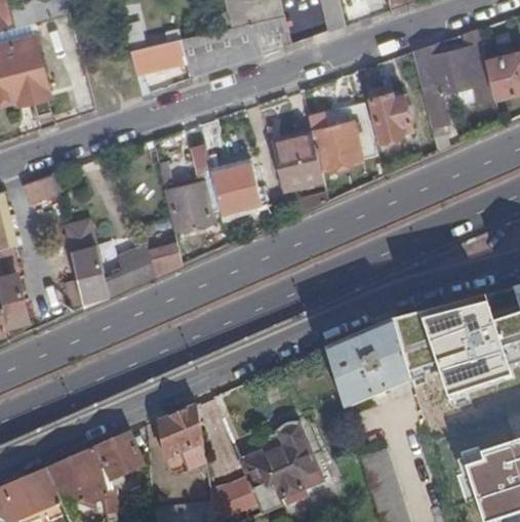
[(0,0),(0,30),(14,27),(9,5),(7,0),(0,0)]
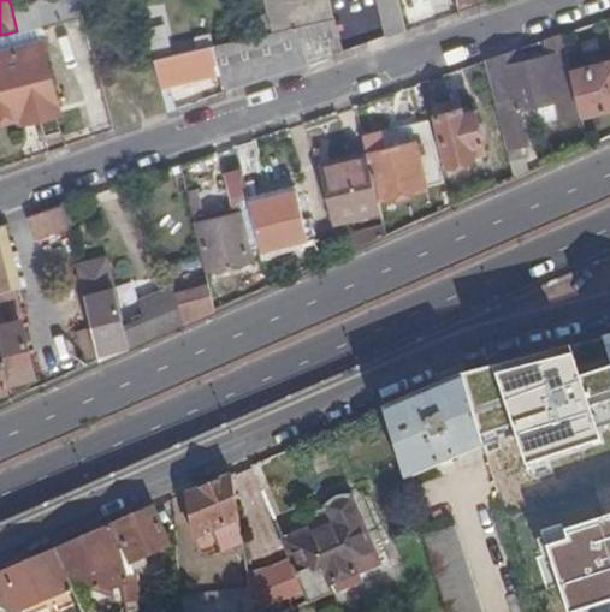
[(261,0),(265,13),(297,6),(295,0),(261,0)]
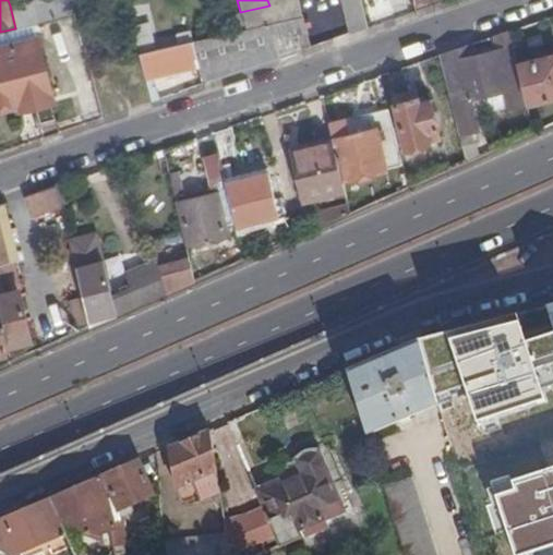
[(300,15),(296,0),(267,0),(269,5),(240,12),(243,28),(300,15)]
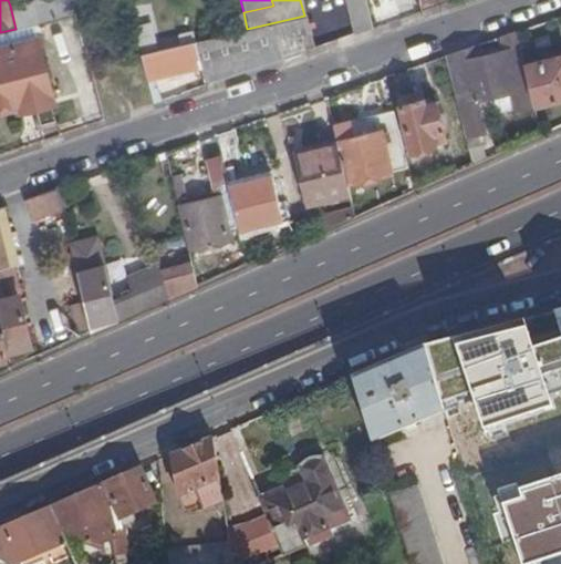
[(365,0),(345,4),(354,33),(372,27),(365,0)]
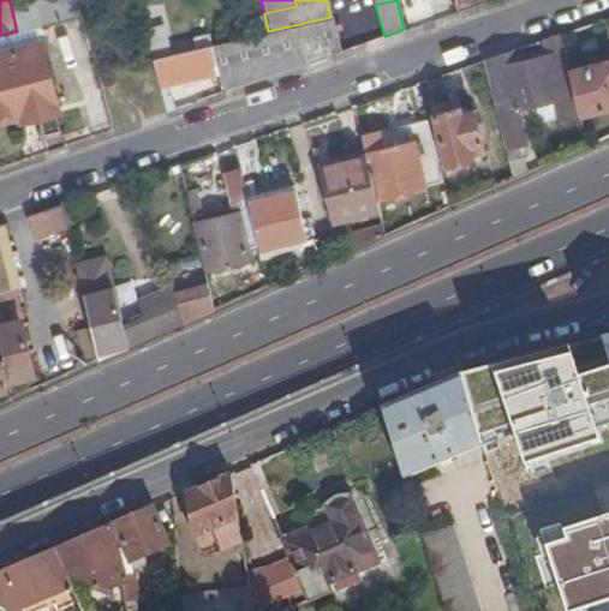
[(476,5),(475,0),(455,0),(458,11),(476,5)]
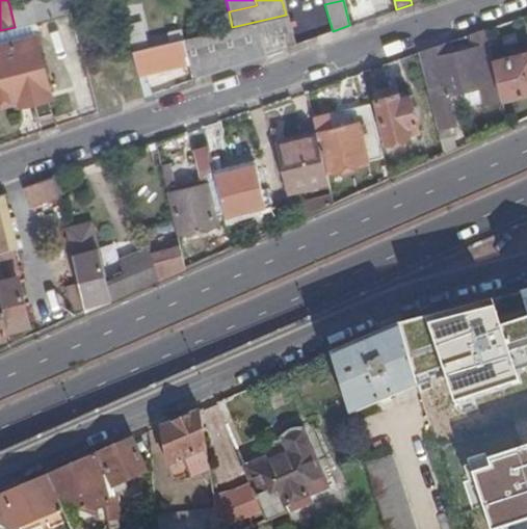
[(287,14),(286,15),(293,45),(295,44),(287,14)]
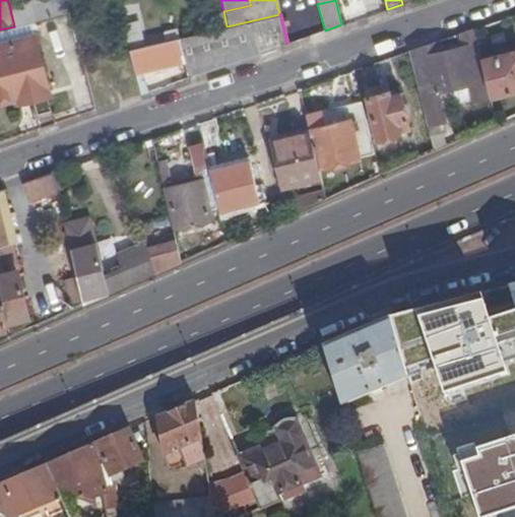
[(227,26),(177,39),(183,61),(187,77),(286,44),(279,14),(227,26)]
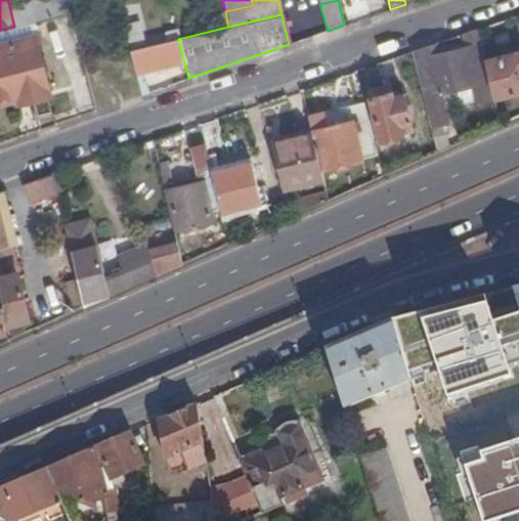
[(178,22),(181,36),(207,30),(204,14),(178,22)]
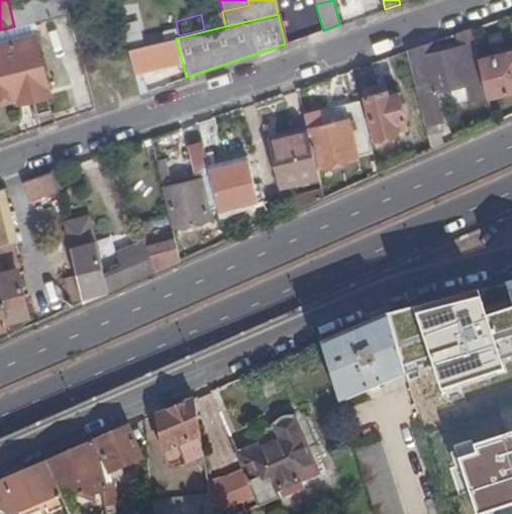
[(137,18),(121,22),(128,49),(143,45),(137,18)]
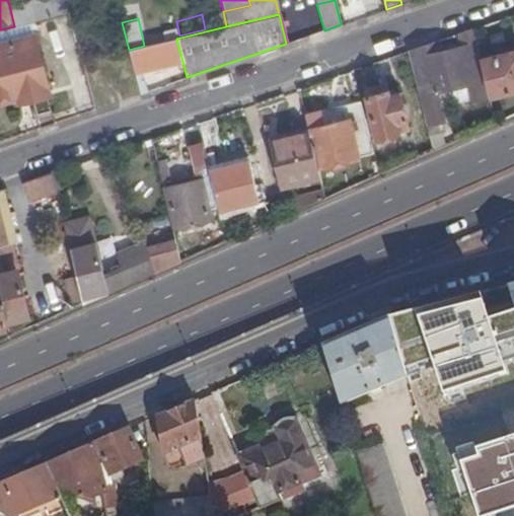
[(176,39),(174,29),(161,32),(164,42),(176,39)]
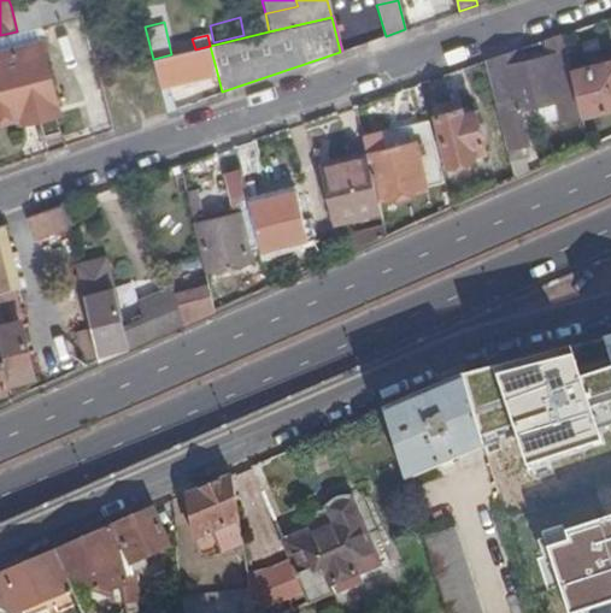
[(517,49),(485,60),(506,147),(528,142),(518,106),(552,99),(558,119),(580,113),(568,69),(559,35),(541,41),(545,56),(521,62),(517,49)]
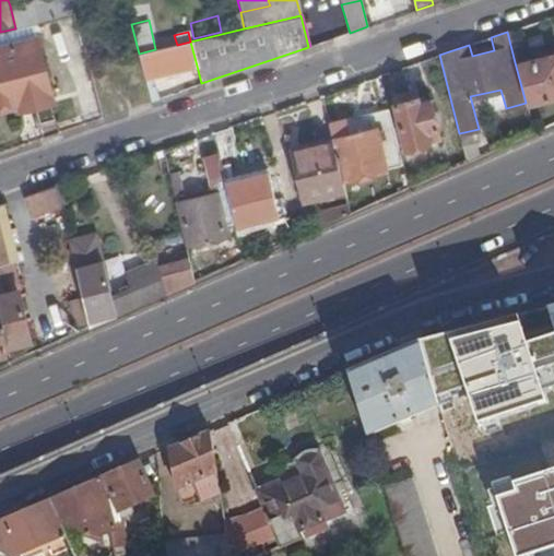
[(0,99),(24,94),(26,104),(50,97),(36,39),(0,48),(0,99)]
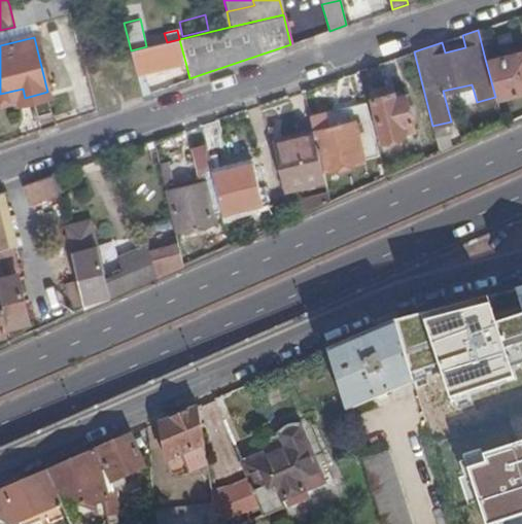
[(179,39),(167,42),(146,46),(131,50),(136,72),(185,62),(179,39)]
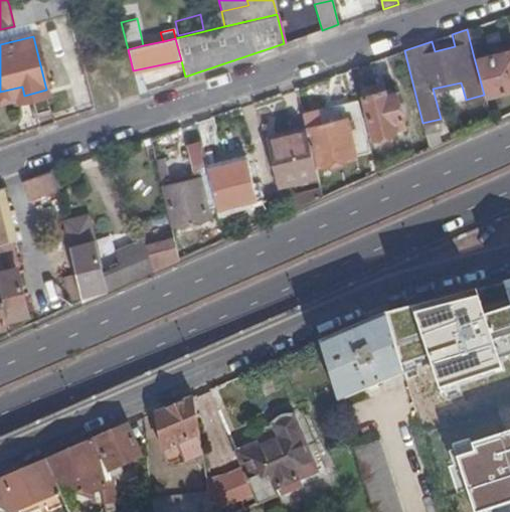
[(509,48),(474,57),(484,95),(509,89),(509,48)]
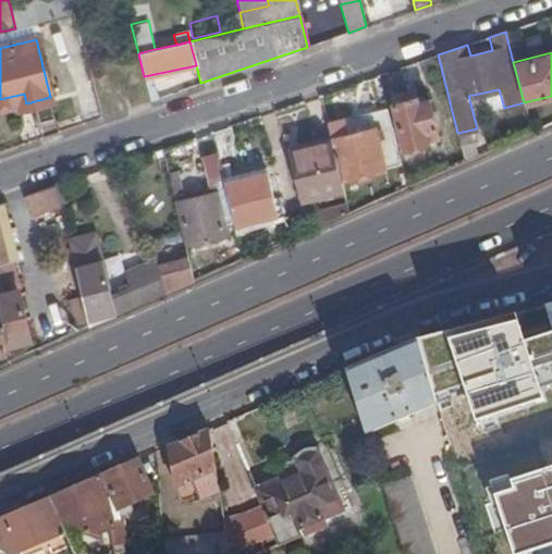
[(0,109),(26,103),(24,94),(0,99),(0,109)]
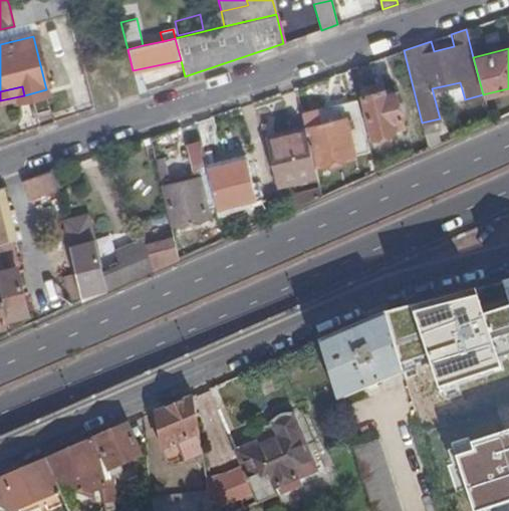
[(372,136),(395,131),(393,118),(402,116),(403,116),(396,89),(385,92),(384,87),(362,93),(372,136)]
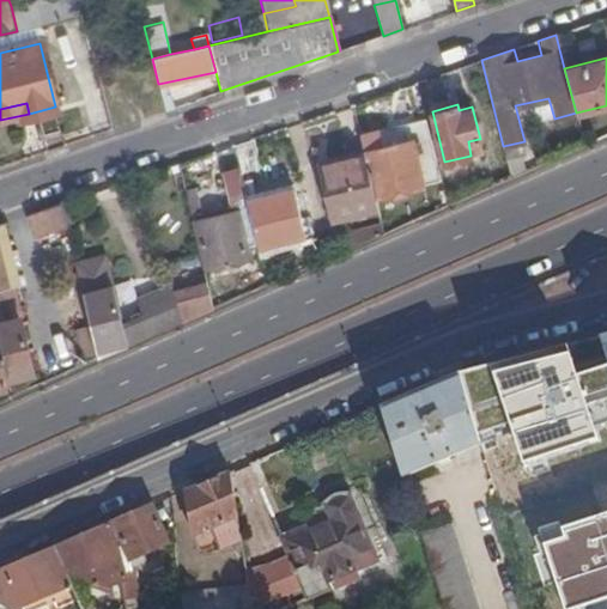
[(411,140),(363,152),(364,154),(374,195),(442,180),(425,119),(406,123),(411,140)]
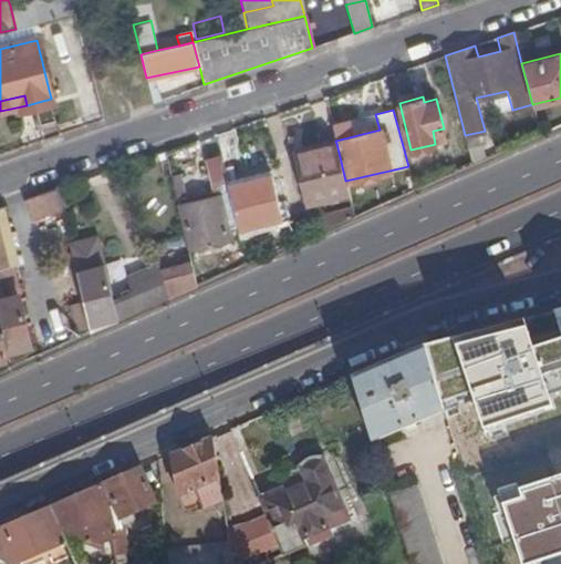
[(433,131),(435,144),(446,142),(443,129),(433,131)]
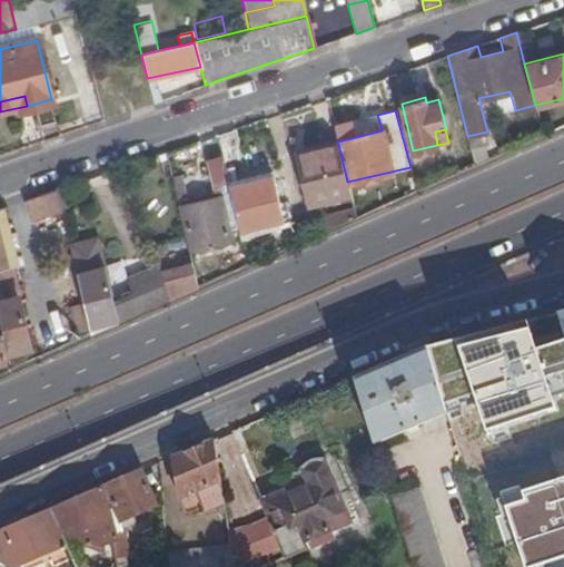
[(347,182),(338,144),(294,155),(306,205),(350,194),(347,182)]
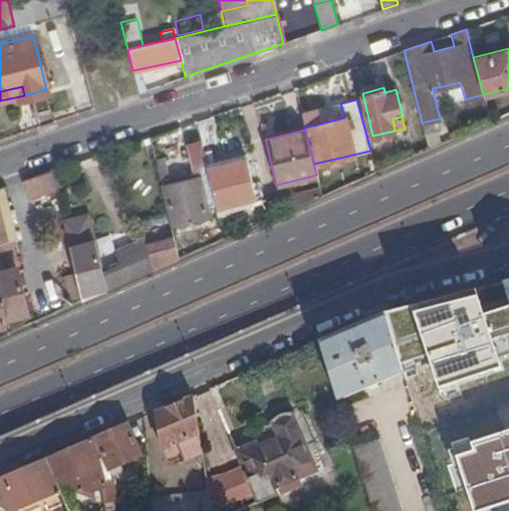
[(169,175),(159,177),(162,187),(165,186),(174,222),(191,218),(189,207),(206,204),(216,202),(207,169),(203,150),(188,152),(194,178),(171,184),(169,175)]
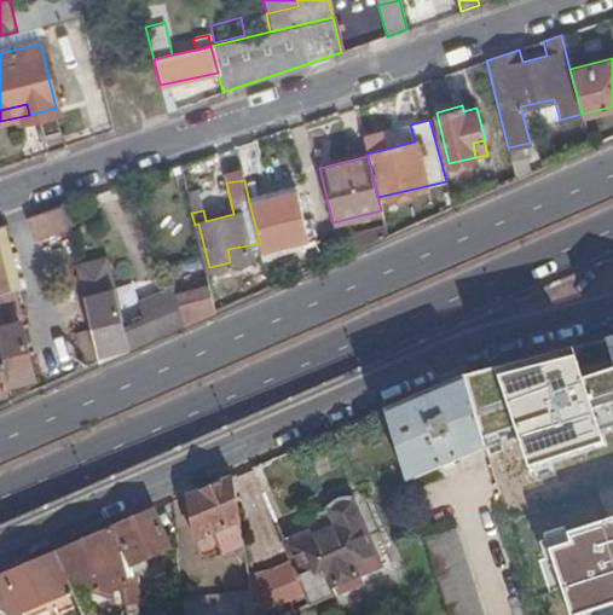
[(200,190),(186,192),(191,213),(203,210),(200,190)]
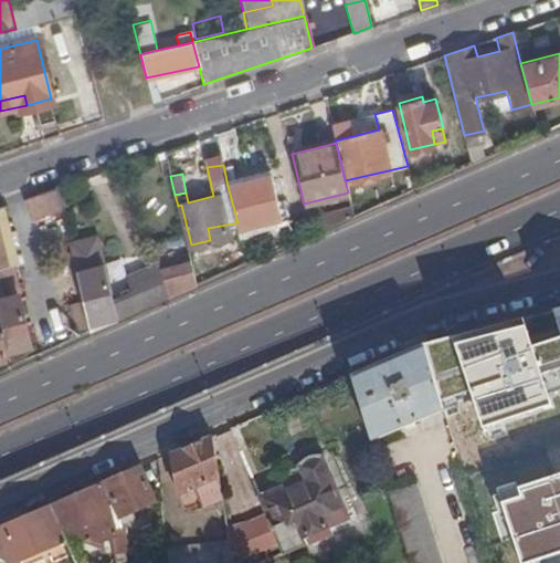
[(271,175),(228,186),(238,222),(239,227),(282,217),(271,175)]
